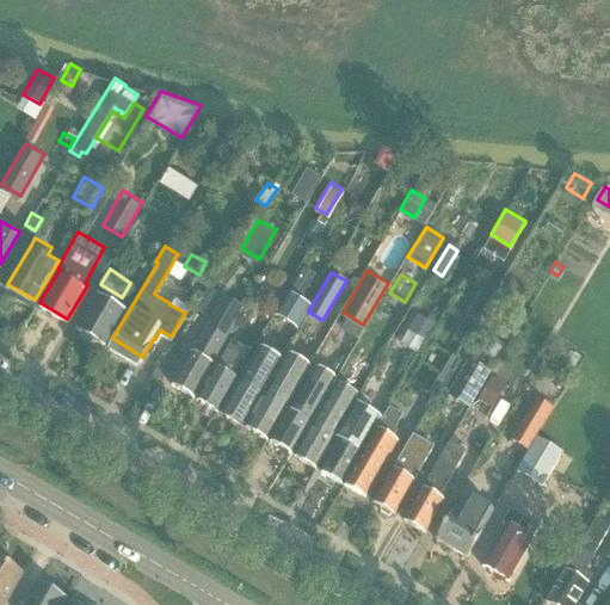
[(288,289),(300,296),(307,284),(295,277),(288,289)]
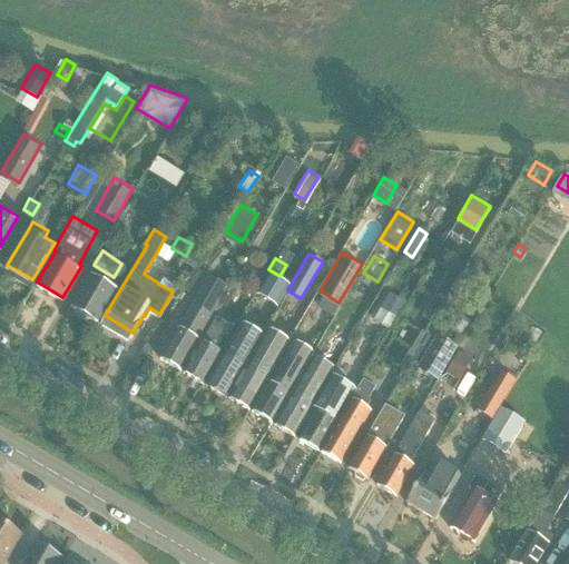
[(169,289),(176,278),(150,264),(144,274),(169,289)]
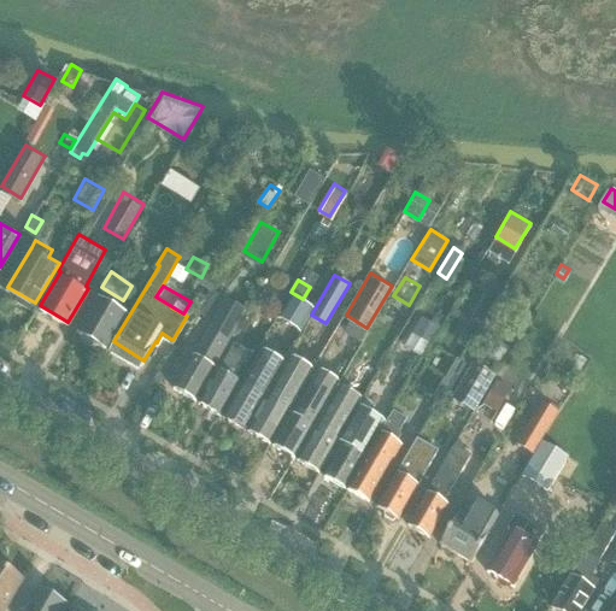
[(314,305),(306,301),(303,299),(291,292),(279,312),(293,322),(300,327),(314,305)]
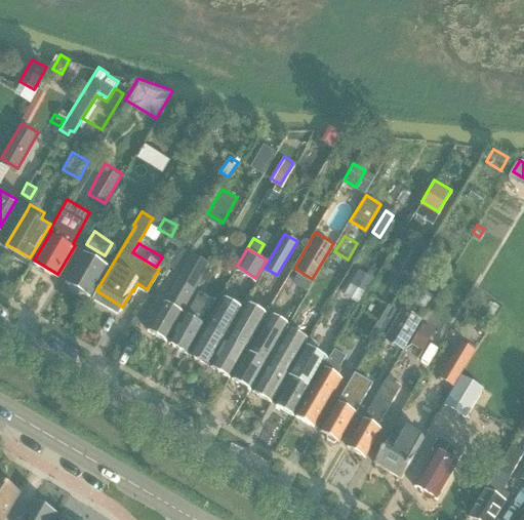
[(90,293),(108,264),(84,249),(67,279),(90,293)]
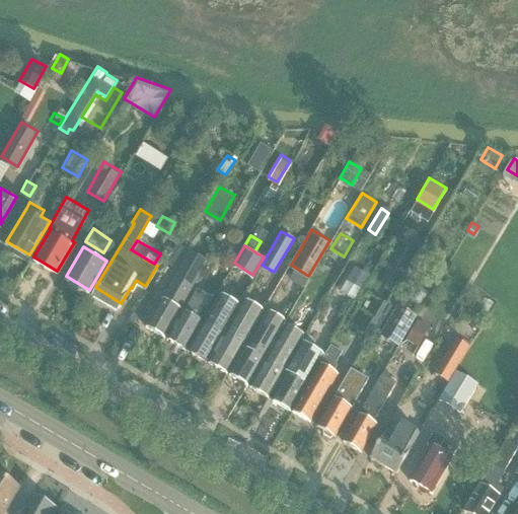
[(192,247),(146,322),(164,334),(210,259),(192,247)]
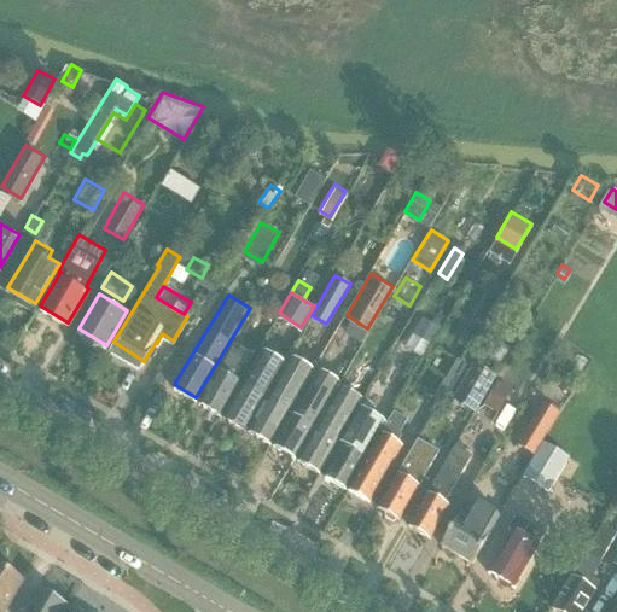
[(574,328),(583,312),(570,303),(560,321),(574,328)]
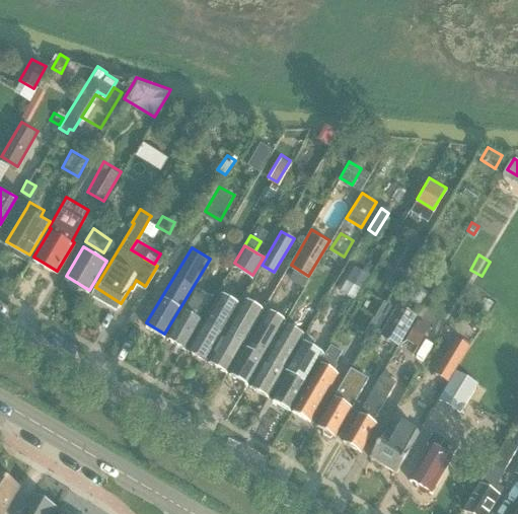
[(43,288),(52,268),(40,262),(30,282),(43,288)]
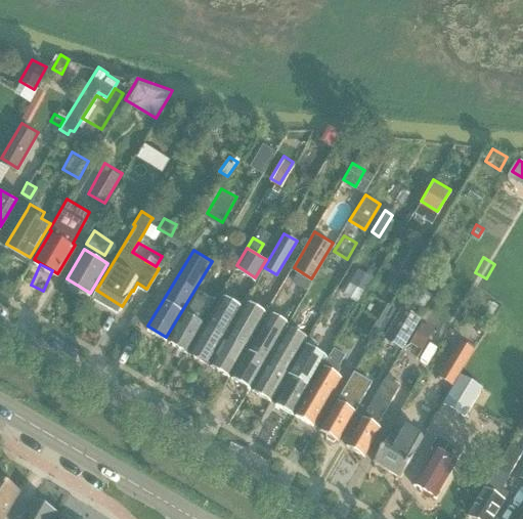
[(351,278),(364,287),(372,274),(358,266),(351,278)]
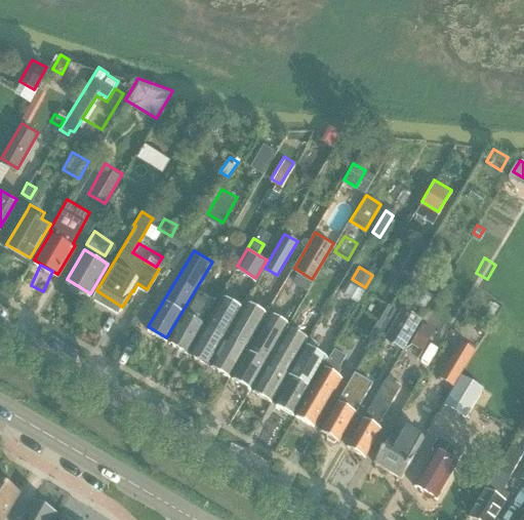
[(188,349),(204,321),(199,318),(211,295),(200,289),(187,311),(186,310),(169,338),(188,349)]
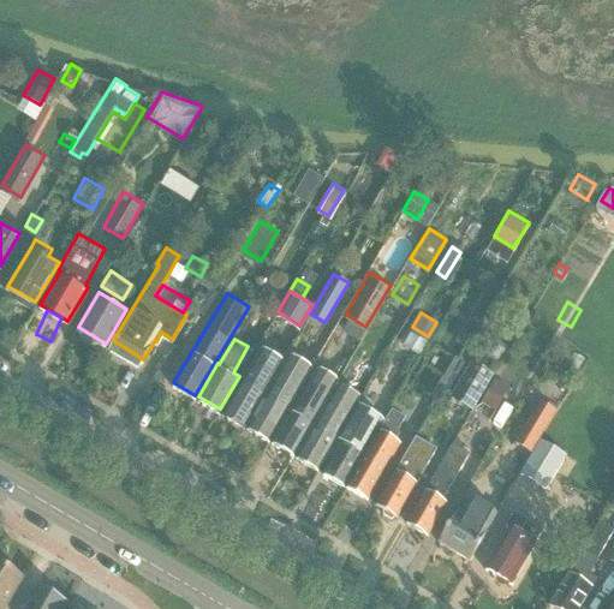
[(282,357),(270,350),(261,344),(249,368),(224,411),(244,424),(264,390),(282,357)]
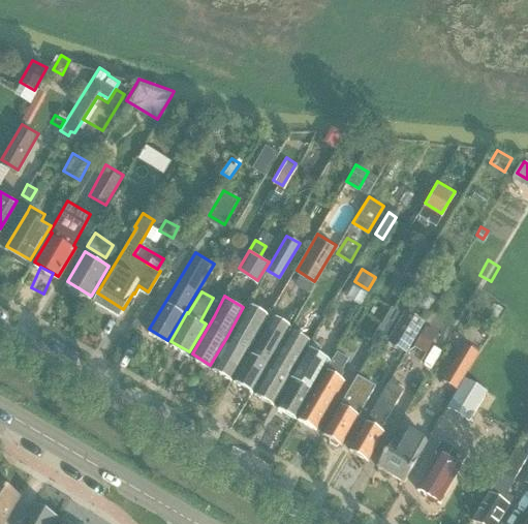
[(248,349),(260,327),(268,313),(249,301),(229,338),(213,366),(231,376),(248,349)]
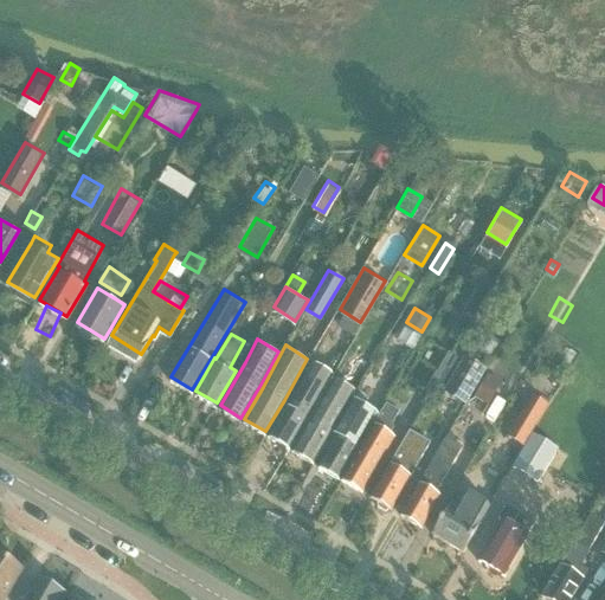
[(465,400),(486,365),(464,352),(443,387),(465,400)]
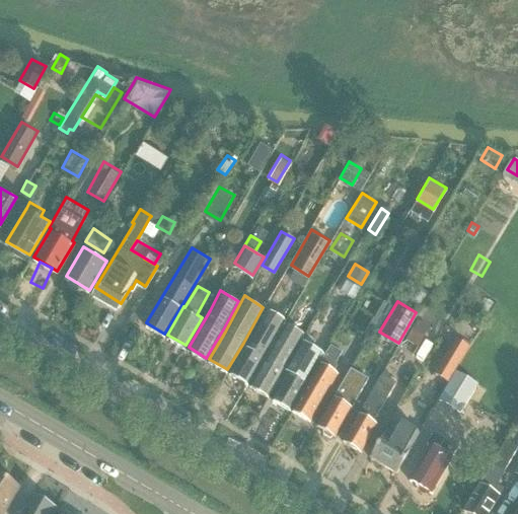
[(264,355),(271,342),(285,316),(269,306),(246,345),(245,345),(230,371),(247,381),(264,355)]
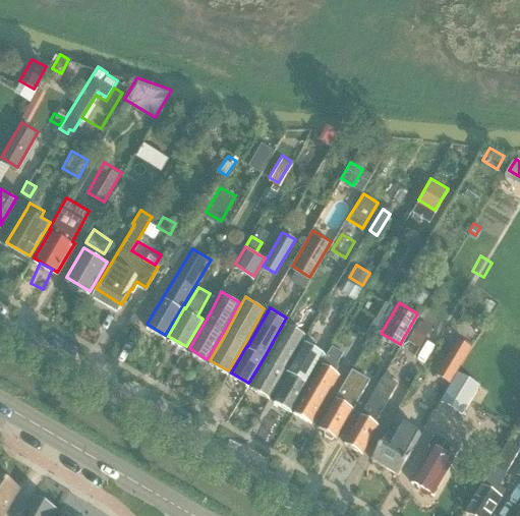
[(425,336),(440,344),(451,326),(437,317),(425,336)]
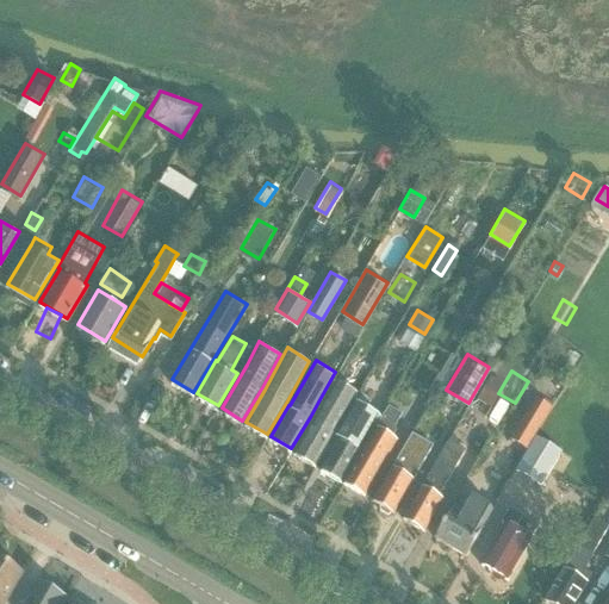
[(335,433),(356,396),(355,396),(359,391),(337,377),(314,418),(294,450),(315,462),(334,431),(335,433)]
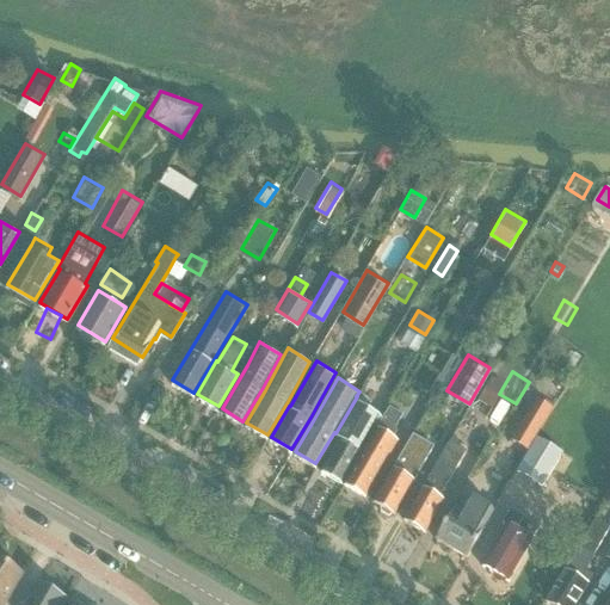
[(491,377),(476,400),(485,405),(499,382),(491,377)]
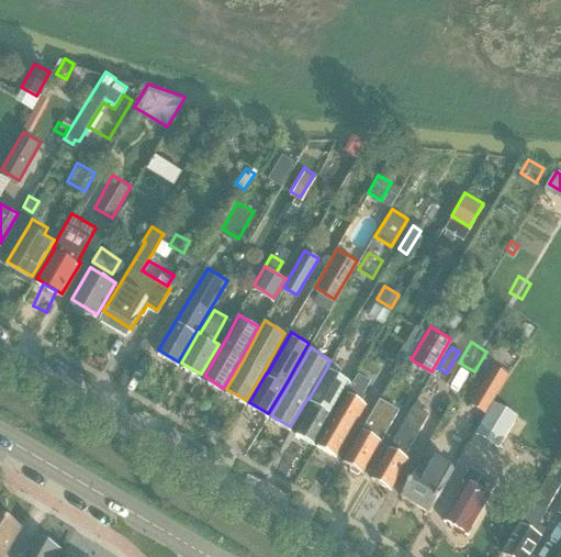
[(383,389),(404,360),(393,353),(372,381),(383,389)]
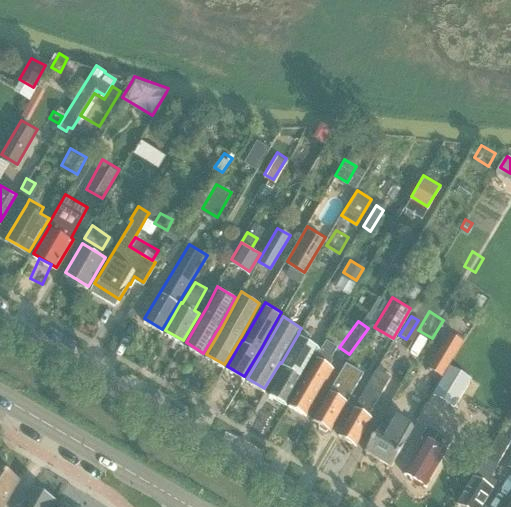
[(442,374),(463,339),(448,330),(427,365),(442,374)]
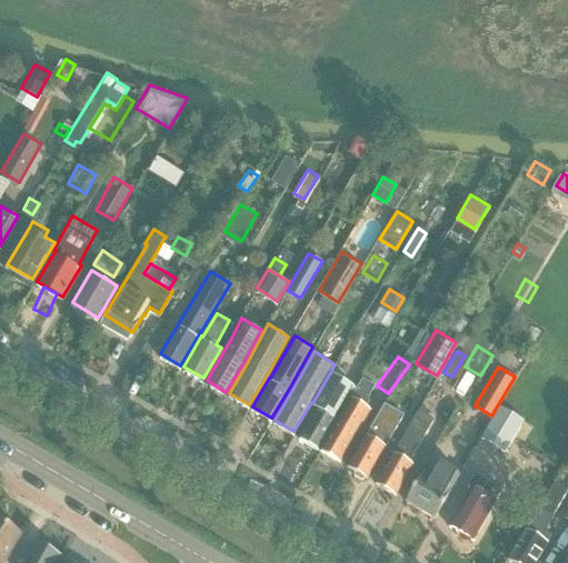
[(318,446),(336,415),(354,384),(332,369),(312,403),(316,404),(298,435),(318,446)]
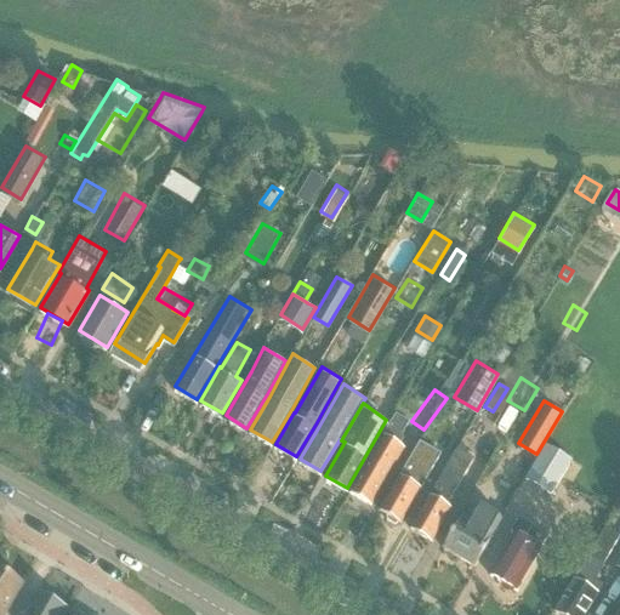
[(403,444),(399,442),(403,434),(402,431),(409,417),(394,409),(382,432),(350,489),(370,501),(403,444)]
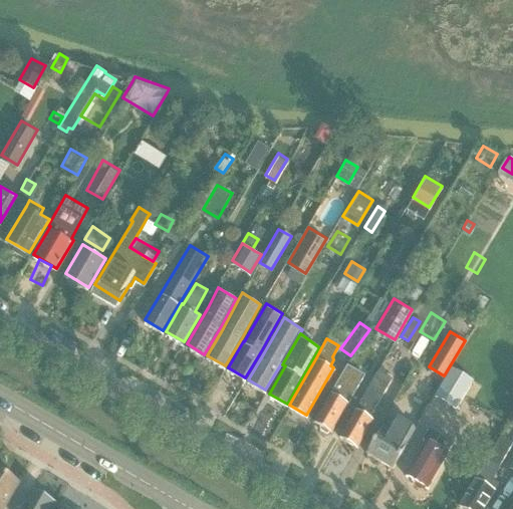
[(473,376),(453,364),(452,363),(434,392),(456,406),(473,376)]
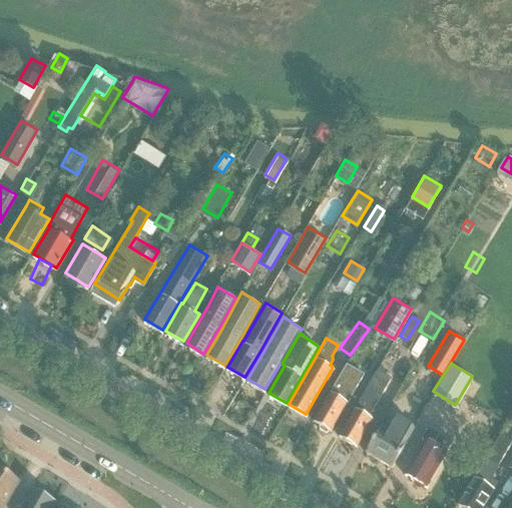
[(357,443),(372,417),(369,414),(392,375),(378,367),(355,405),(355,406),(340,433),(357,443)]
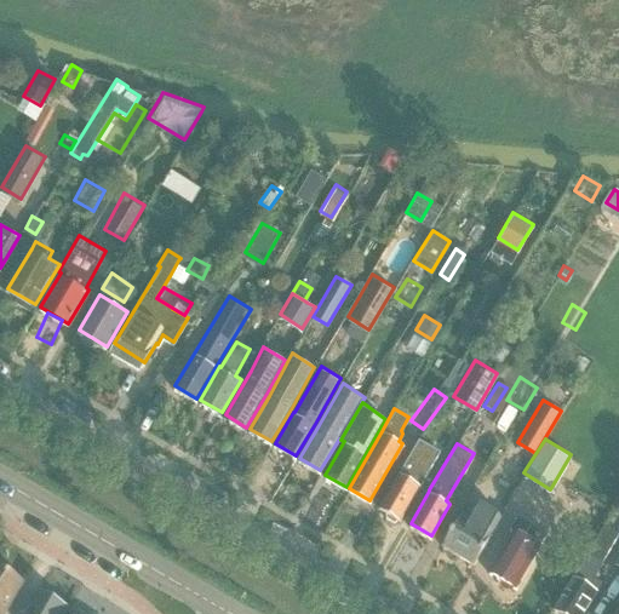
[(400,517),(434,459),(417,448),(402,475),(399,472),(379,505),(400,517)]
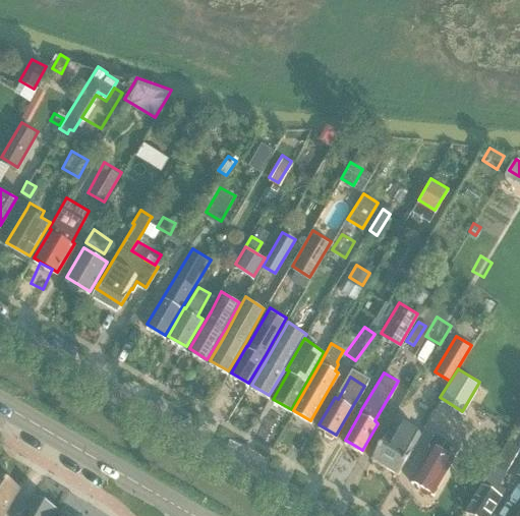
[(415,442),(420,433),(418,432),(421,426),(402,415),(400,420),(399,418),(393,428),(389,426),(371,456),(399,471),(415,442)]
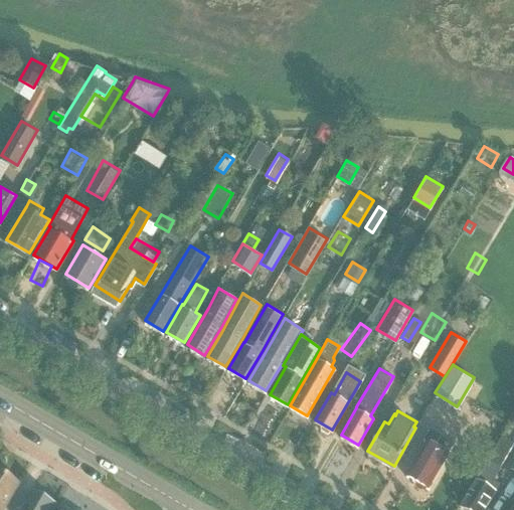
[(427,485),(449,450),(455,440),(431,425),(423,437),(429,440),(408,473),(427,485)]
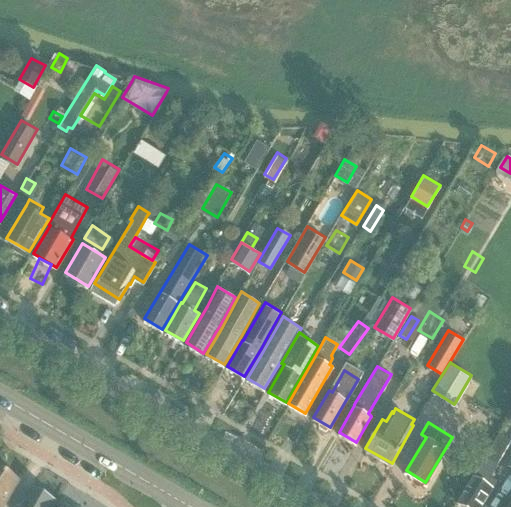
[(467,506),(479,506),(493,485),(496,479),(490,475),(510,439),(498,432),(473,474),(458,501),(467,506)]
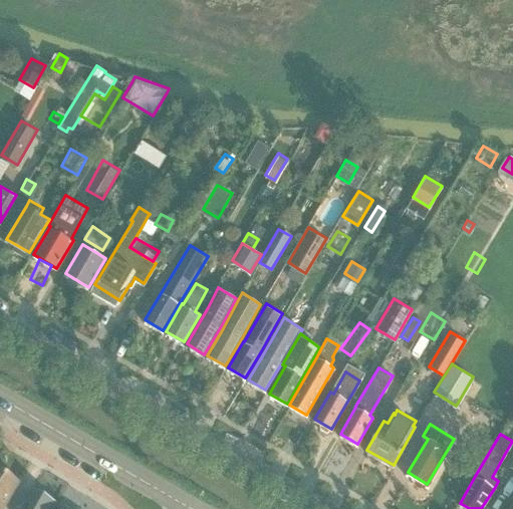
[(0,508),(18,479),(0,469),(0,508)]
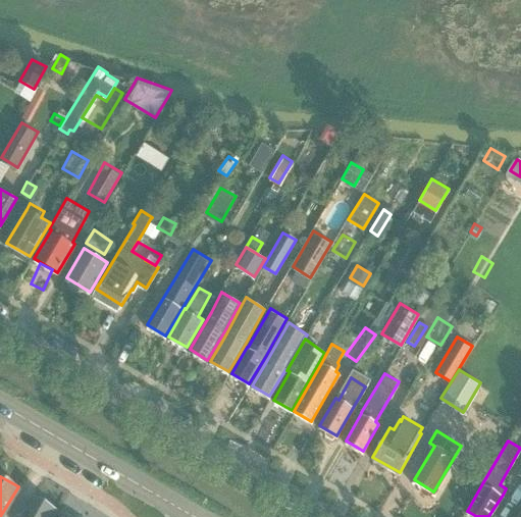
[(50,516),(55,509),(33,496),(19,516),(50,516)]
